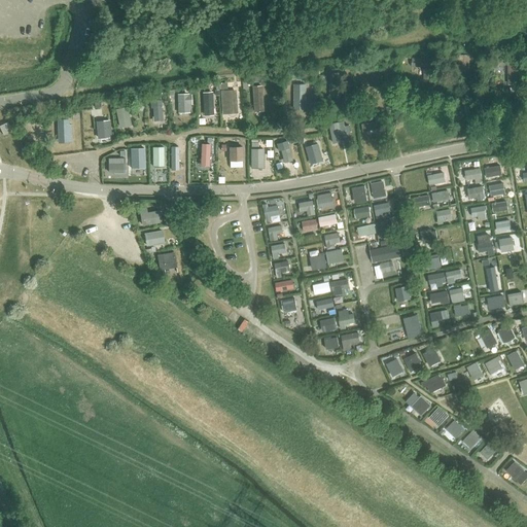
[(459,58),(459,70),(468,70),(469,59),(471,59),(471,56),(457,56),(457,59),(459,58)]
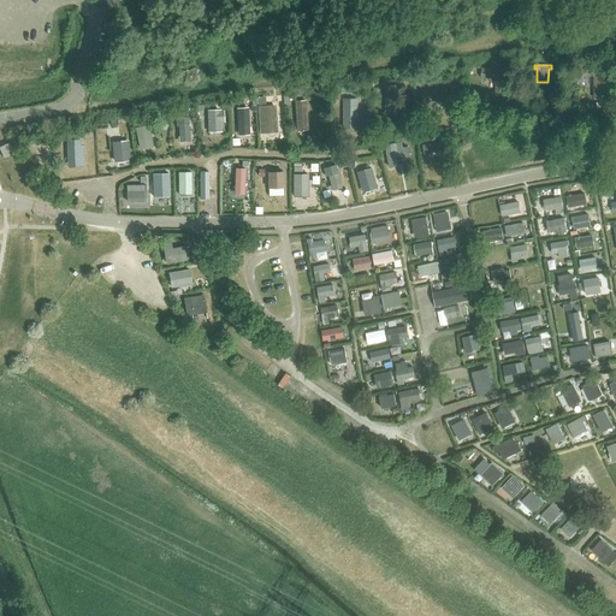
[(493,78),(493,90),(505,92),(505,78),(505,67),(481,67),(481,78),(493,78)]
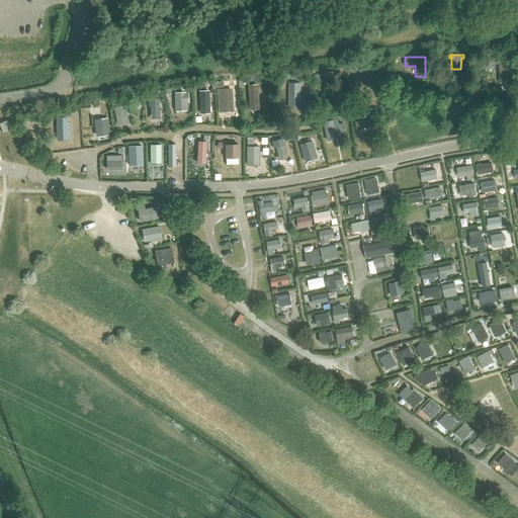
[(500,59),(500,83),(512,82),(511,59),(500,59)]
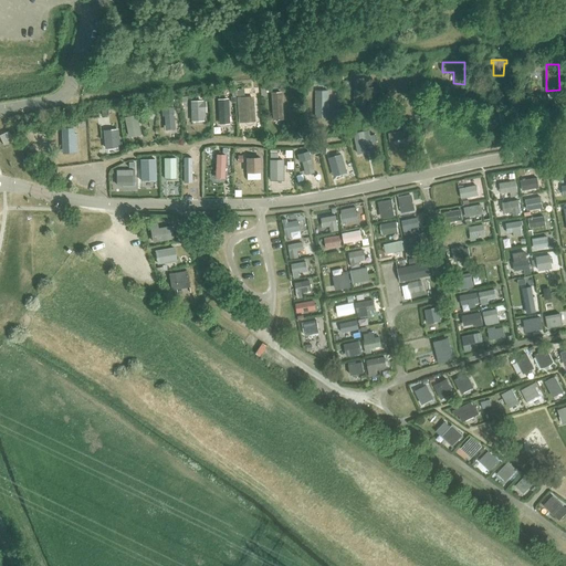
[(354,103),(365,102),(365,80),(355,80),(354,103)]
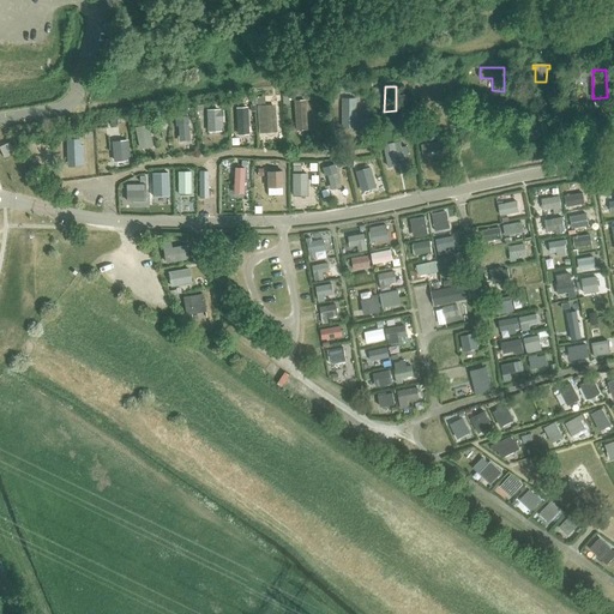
[(441,104),(441,96),(434,96),(434,92),(421,92),(421,104),(441,104)]
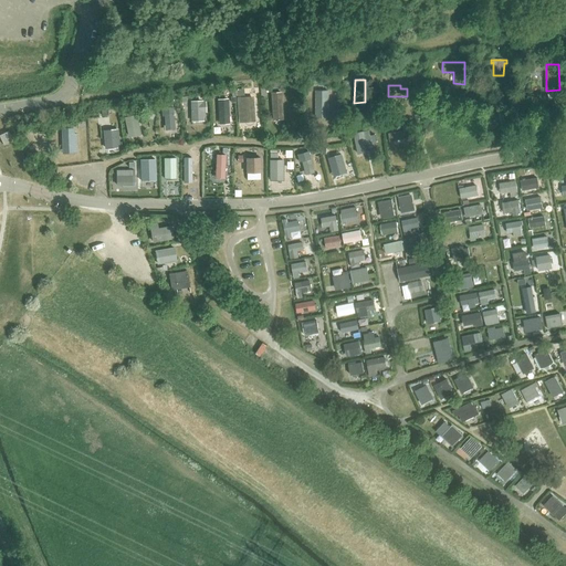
[(316,116),(327,116),(328,91),(316,91),(316,116)]
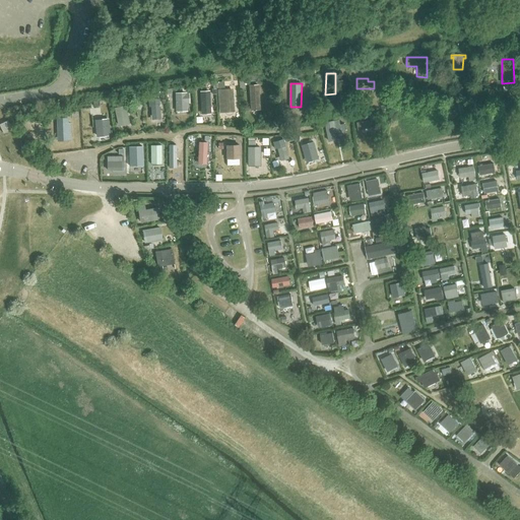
[(248,84),(250,111),(260,110),(258,84),(248,84)]
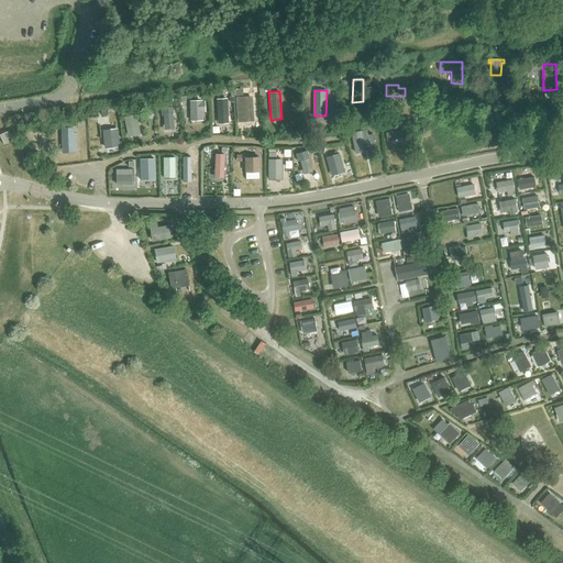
[(238,103),(239,114),(243,114),(244,120),(252,119),(251,97),(238,98),(238,103)]
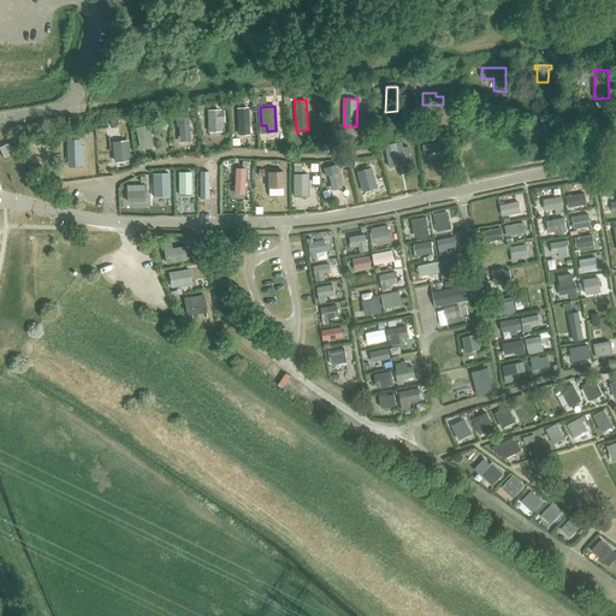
[(240,134),(248,132),(247,107),(238,108),(240,134)]
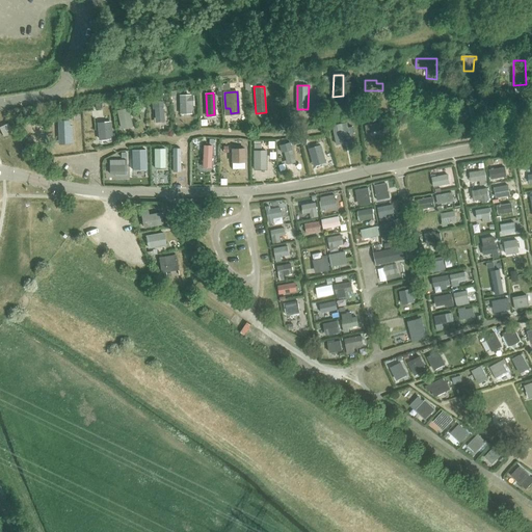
[(190,104),(193,103),(192,96),(180,97),(180,113),(190,113),(190,104)]
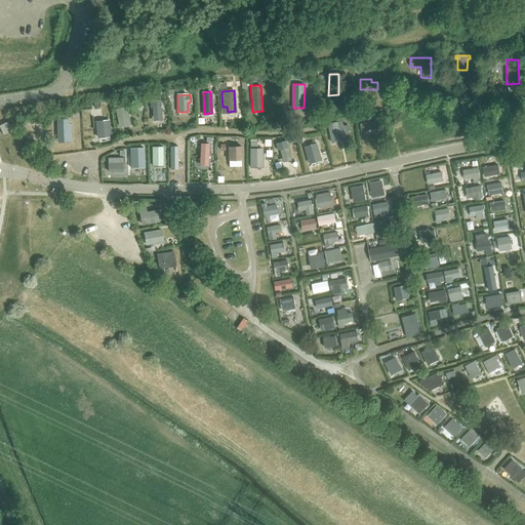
[(154,120),(162,119),(160,99),(150,101),(150,108),(153,108),(154,120)]
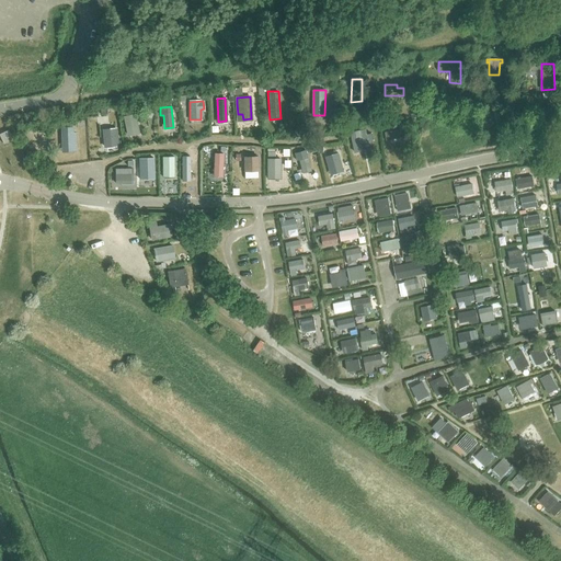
[(128,134),(138,132),(135,115),(125,117),(128,134)]
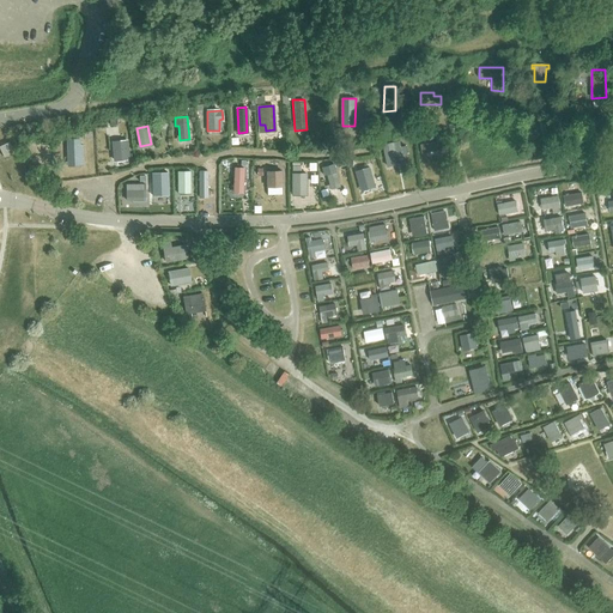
[(89,149),(102,149),(103,133),(87,133),(89,149)]
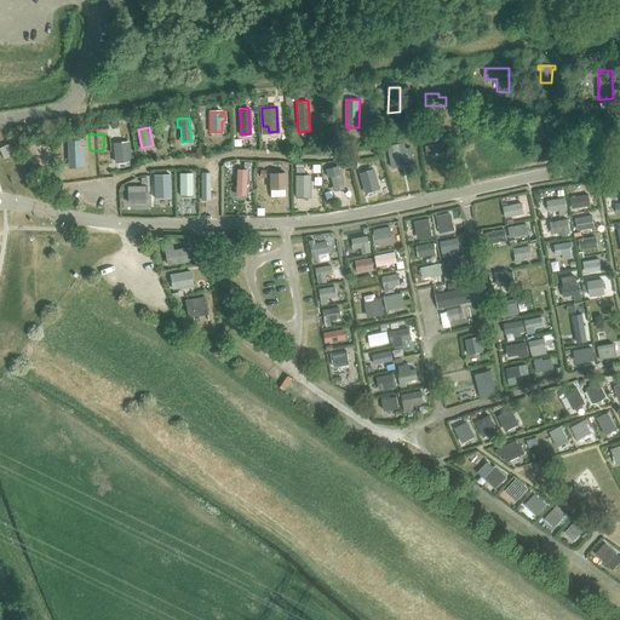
[(69,159),(81,158),(80,141),(68,142),(69,159)]
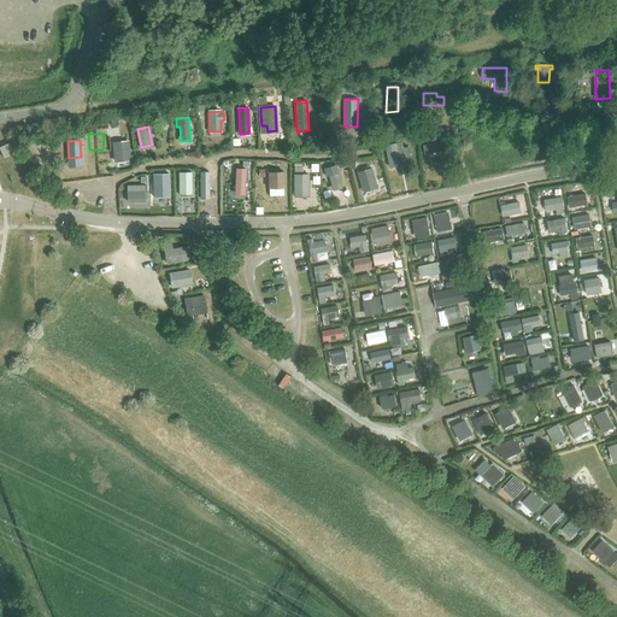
[(129,141),(112,142),(115,163),(131,160),(129,141)]
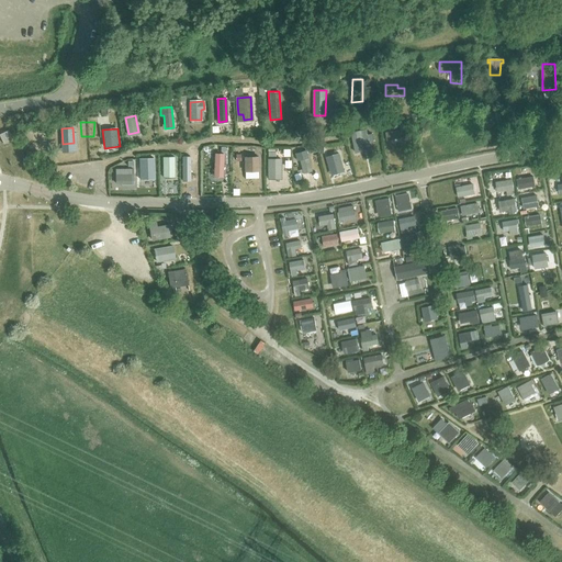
[(367,128),(351,132),(356,153),(364,150),(362,144),(373,142),(372,134),(368,134),(367,128)]
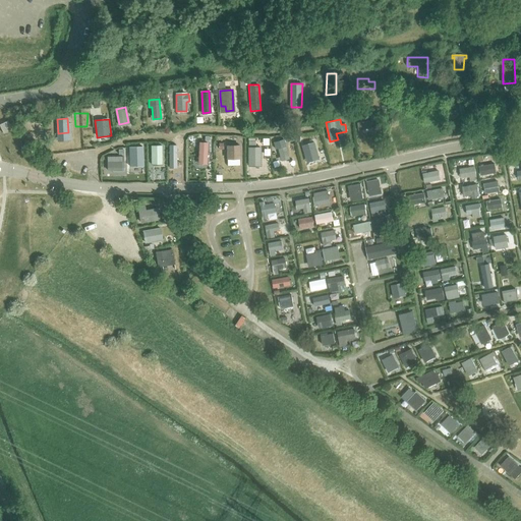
[(380,119),(358,122),(359,130),(381,127),(380,119)]
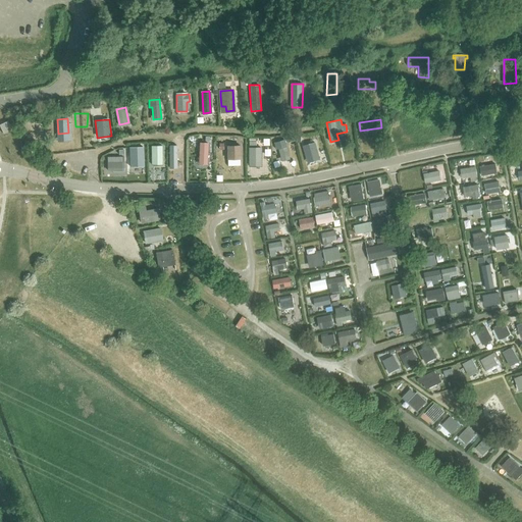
[(11,129),(7,121),(0,124),(0,126),(3,134),(11,129)]
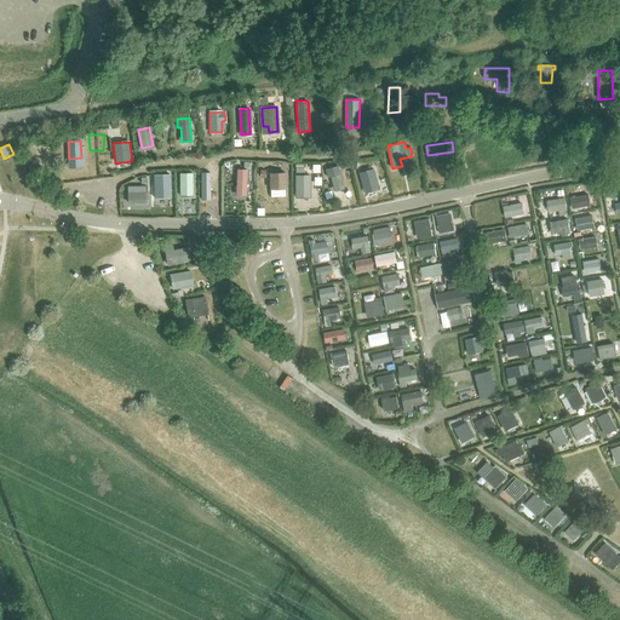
[(334,190),(344,189),(338,166),(325,168),(327,178),(331,177),(334,190)]
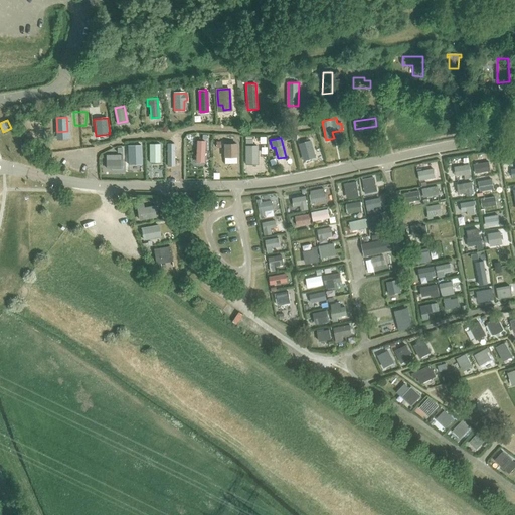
[(205,141),(197,141),(196,161),(204,162),(205,141)]
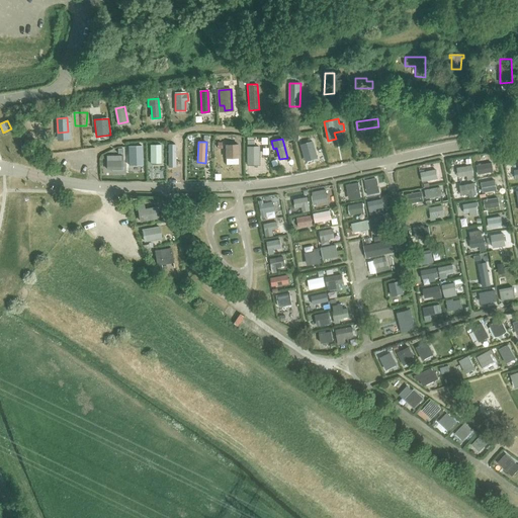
[(225,157),(239,157),(238,145),(232,145),(232,142),(226,142),(226,145),(225,145),(225,157)]
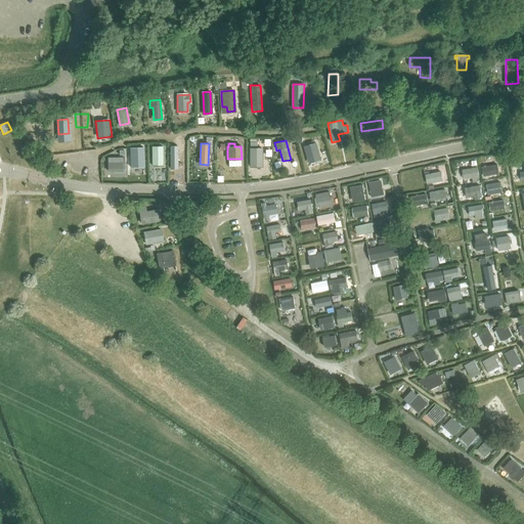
[(309,162),(320,159),(316,143),(305,146),(309,162)]
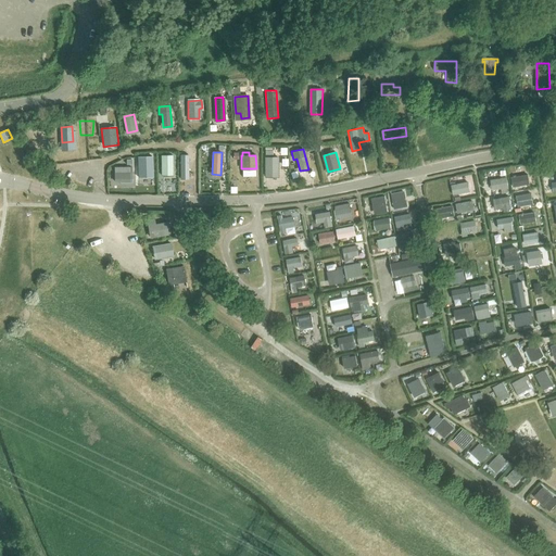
[(152,169),(151,165),(154,165),(154,154),(139,154),(140,169),(152,169)]
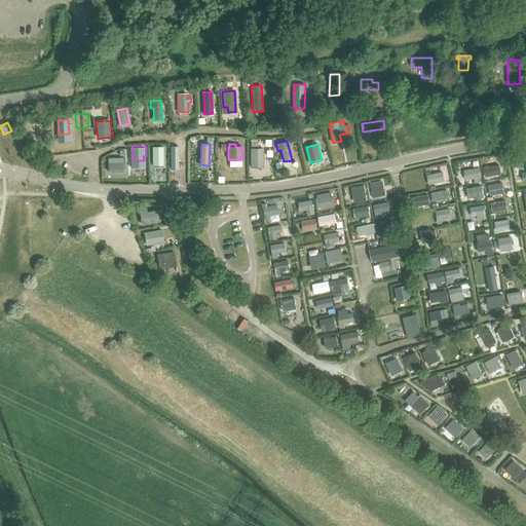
[(172,164),(182,164),(182,146),(172,146),(172,164)]
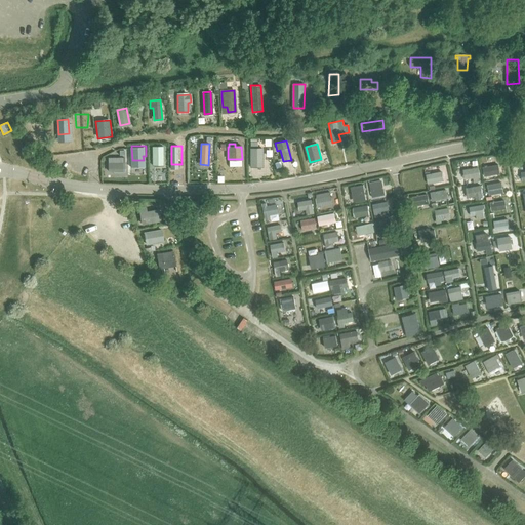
[(163,166),(163,147),(152,147),(152,166),(163,166)]
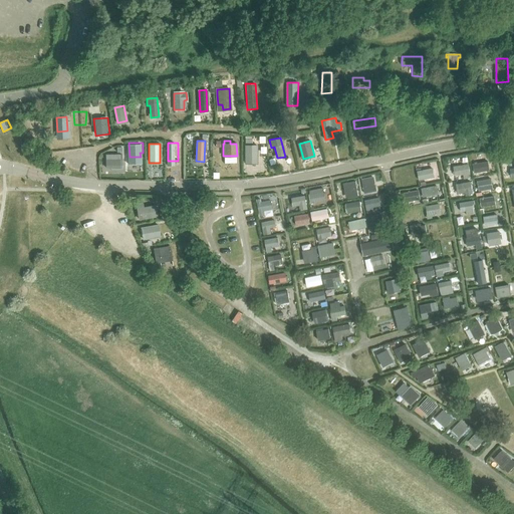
[(246,163),(257,163),(257,146),(246,146),(246,163)]
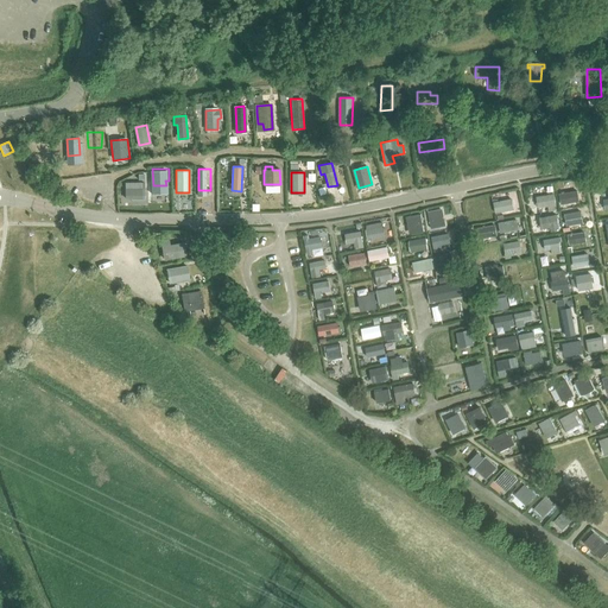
[(141,190),(146,190),(145,183),(125,183),(126,198),(141,198),(141,190)]
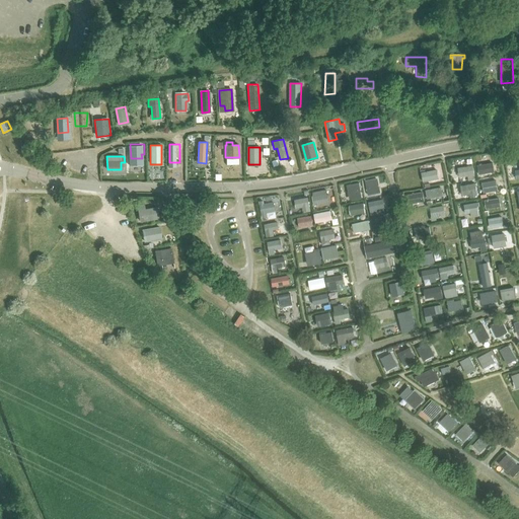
[(494,171),(492,163),(477,166),(479,174),(494,171)]
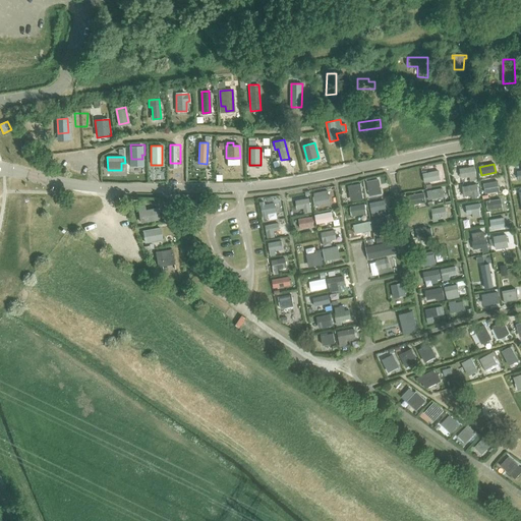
[(476,180),(474,167),(460,169),(461,177),(469,176),(471,181),(476,180)]
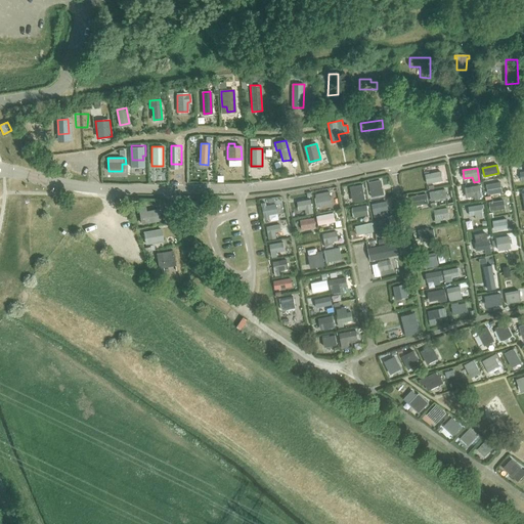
[(442,180),(441,172),(425,175),(427,183),(442,180)]
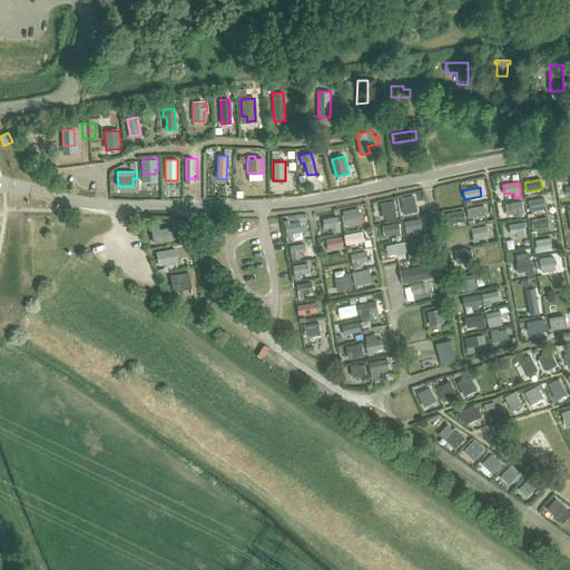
[(462,200),(460,190),(444,194),(445,204),(462,200)]
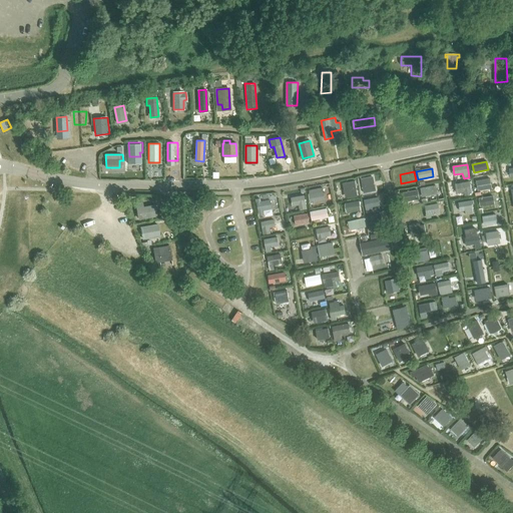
[(492,187),(490,178),(477,180),(478,189),(492,187)]
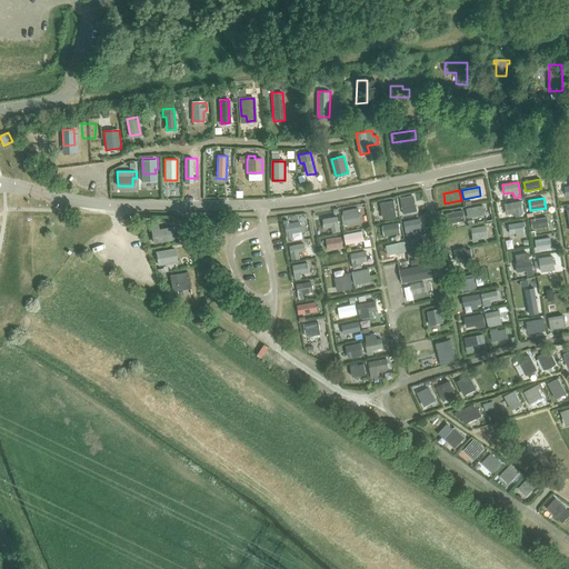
[(416,212),(413,200),(402,202),(405,215),(416,212)]
